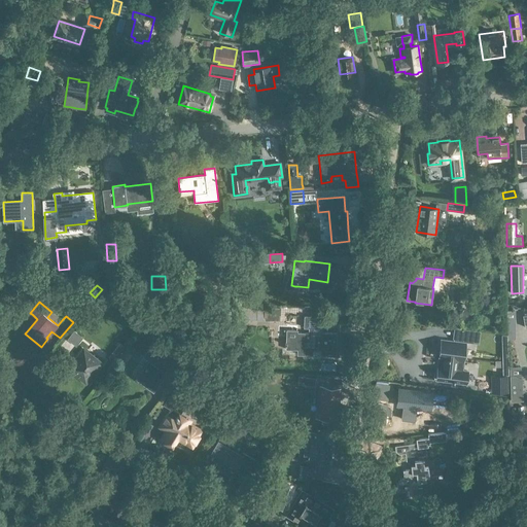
[(265,320),(271,320),(271,315),(280,315),(281,315),(281,308),(265,307),(265,320)]
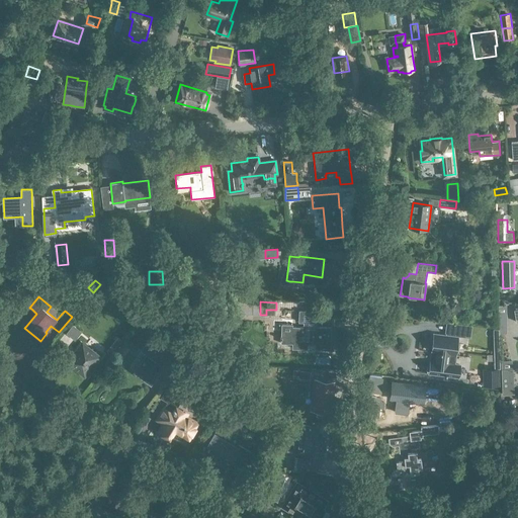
[(449,312),(457,317),(463,310),(455,304),(449,312)]
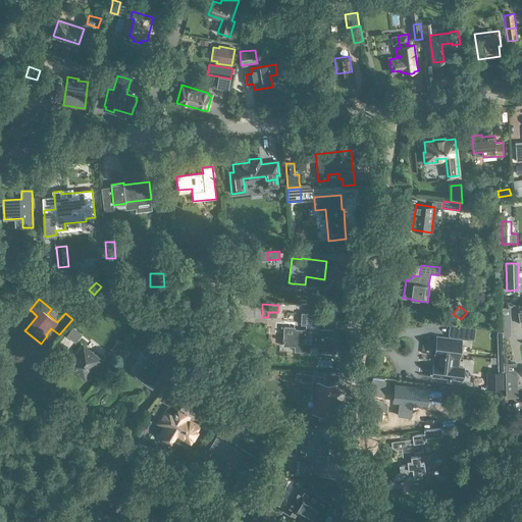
[(320,322),(321,314),(302,313),(301,324),(306,324),(306,329),(295,329),(295,327),(283,326),(283,346),(295,346),(295,351),(310,352),(310,347),(317,347),(317,352),(333,353),(333,330),(318,329),(318,322),(320,322)]
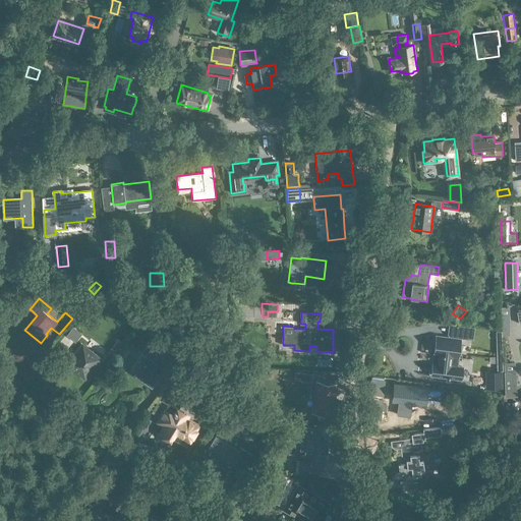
[(149,358),(139,369),(148,375),(143,381),(153,387),(165,369),(163,367),(171,355),(176,348),(177,348),(156,333),(141,353),(147,357),(149,358)]
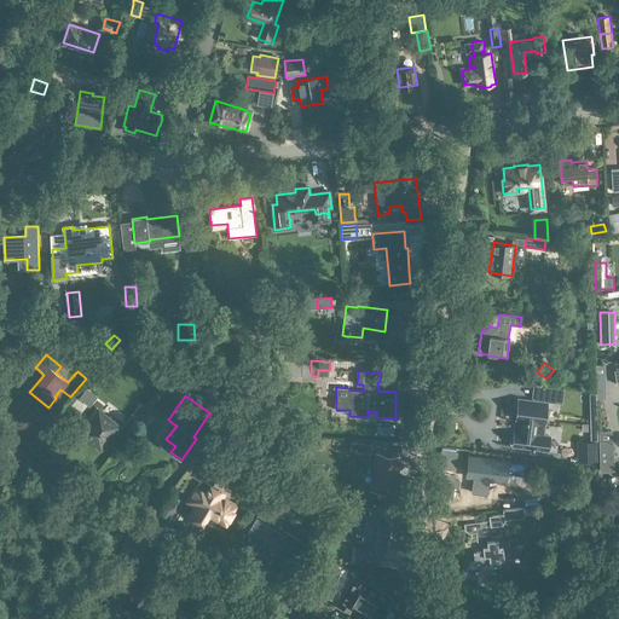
[(548,403),(519,399),(516,416),(516,420),(518,421),(516,432),(515,432),(514,434),(513,446),(542,450),(548,450),(550,437),(543,435),(548,403)]
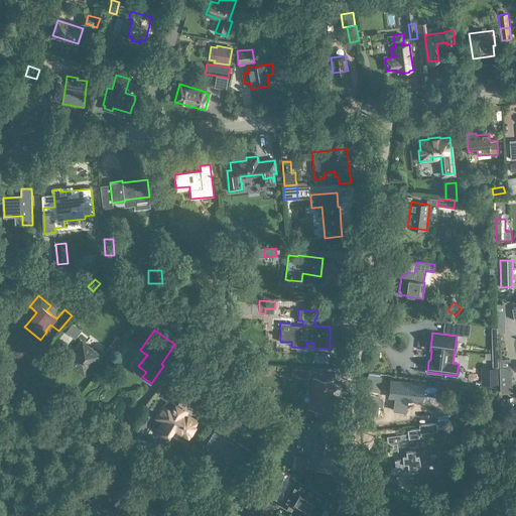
[(186,334),(177,347),(186,353),(196,340),(186,334)]
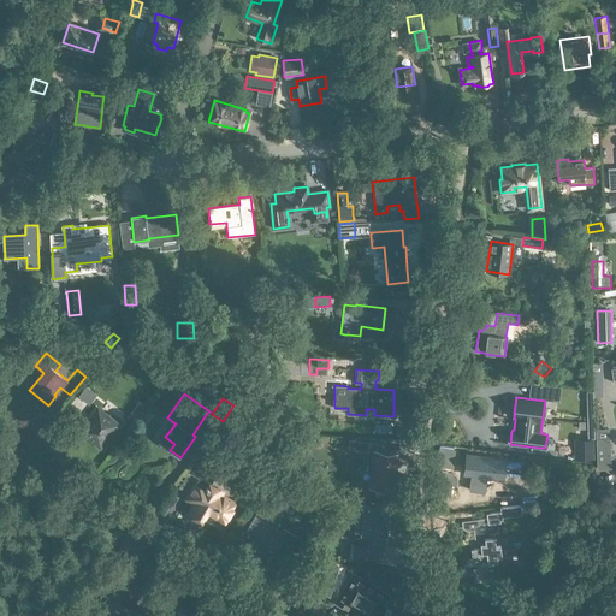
[(148,407),(144,404),(140,401),(128,416),(136,422),(148,407)]
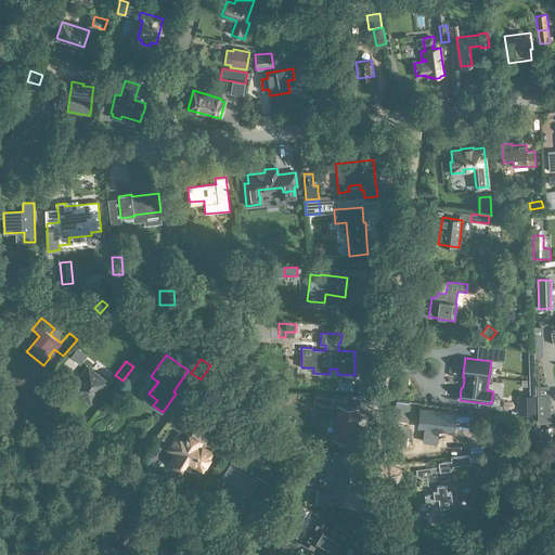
[(90,401),(105,383),(89,369),(74,388),(90,401)]
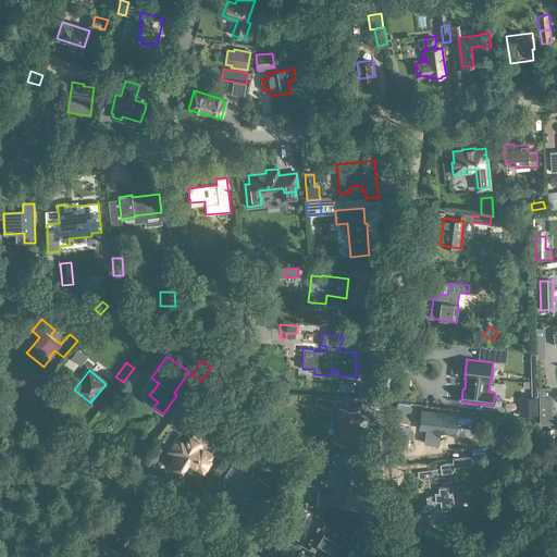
[(213,376),(208,373),(202,380),(208,384),(213,376)]
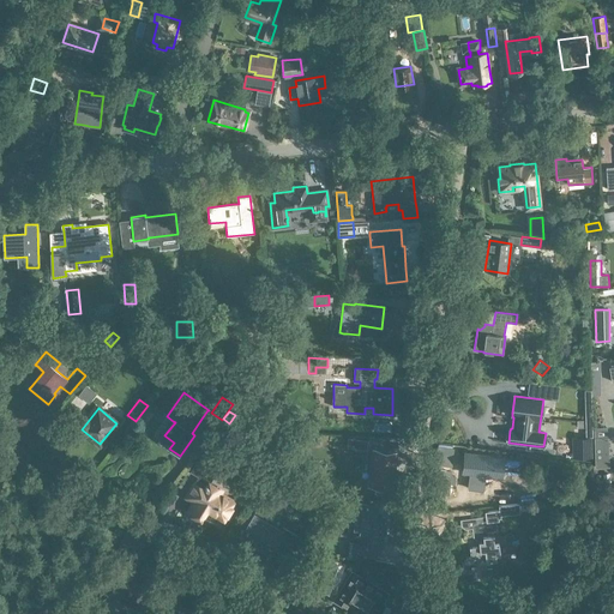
[(222,421),(217,428),(226,433),(230,427),(222,421)]
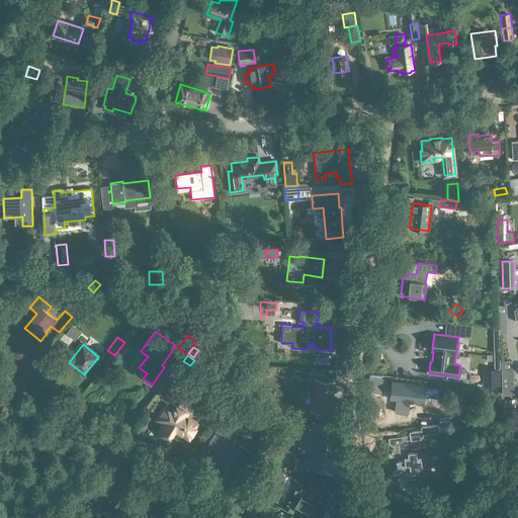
[(501,386),(500,369),(483,369),(484,386),(501,386)]
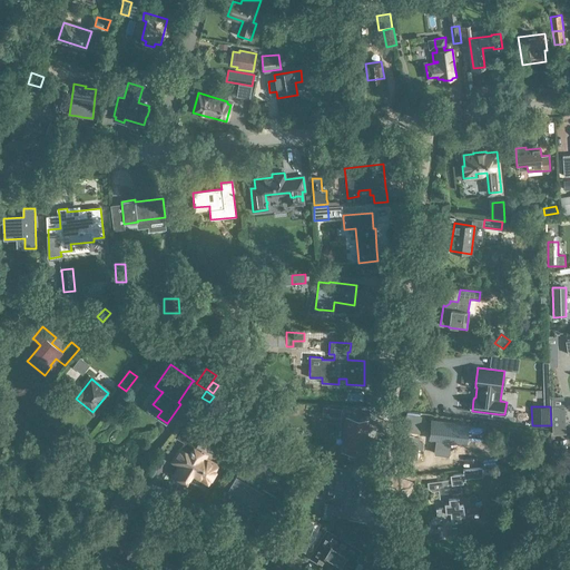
[(564,406),(552,408),(553,434),(566,433),(564,406)]
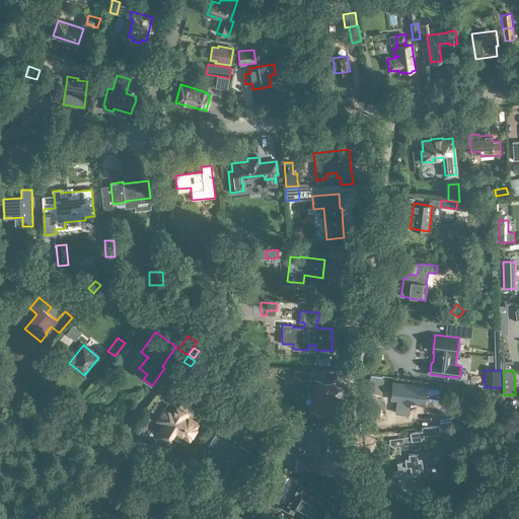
[(311,372),(304,371),(303,378),(310,379),(311,372)]
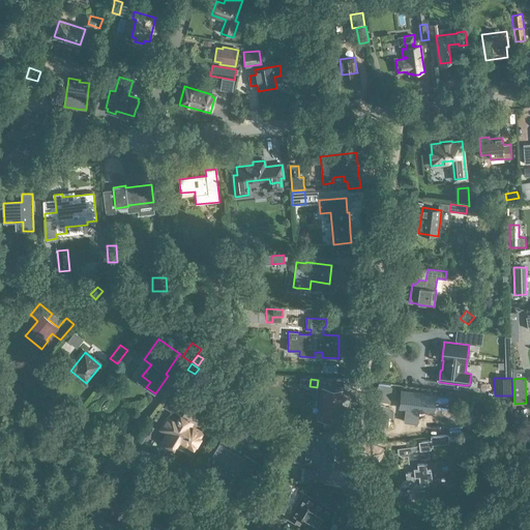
[(323,388),(319,419),(337,421),(340,408),(341,408),(342,400),(341,400),(342,390),(323,388)]
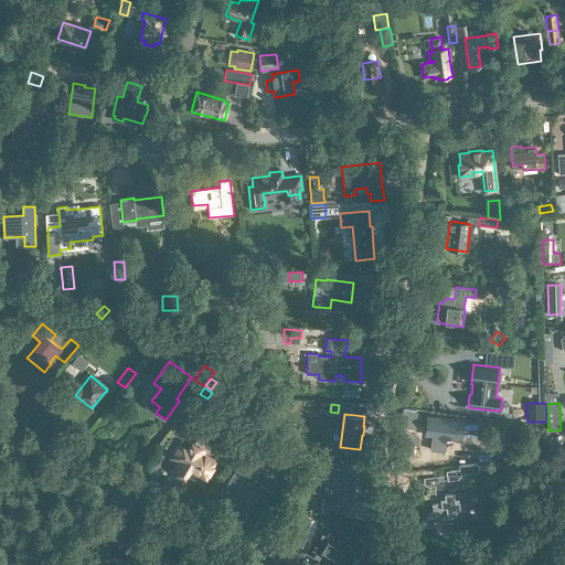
[(185,417),(181,425),(191,432),(195,424),(185,417)]
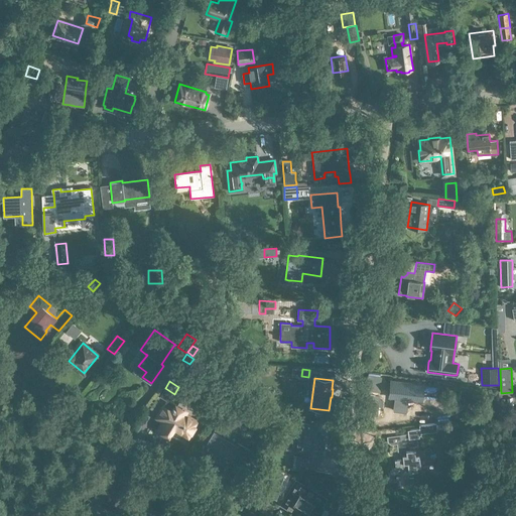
[(395,381),(393,397),(400,398),(399,402),(398,401),(397,411),(408,412),(410,399),(417,400),(419,384),(395,381)]
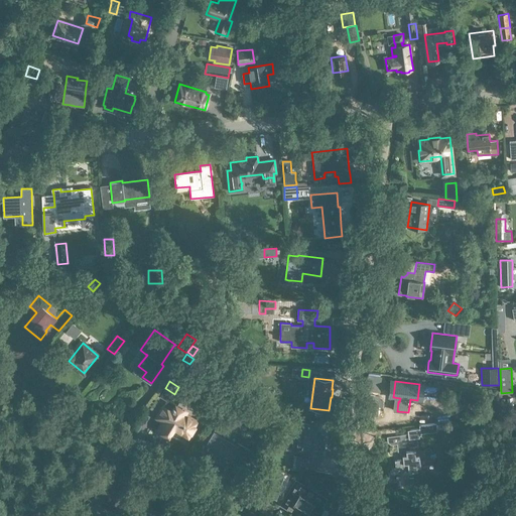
[(163,406),(156,417),(164,422),(159,431),(168,436),(173,428),(188,437),(198,421),(186,415),(189,411),(176,403),(172,411),(163,406)]
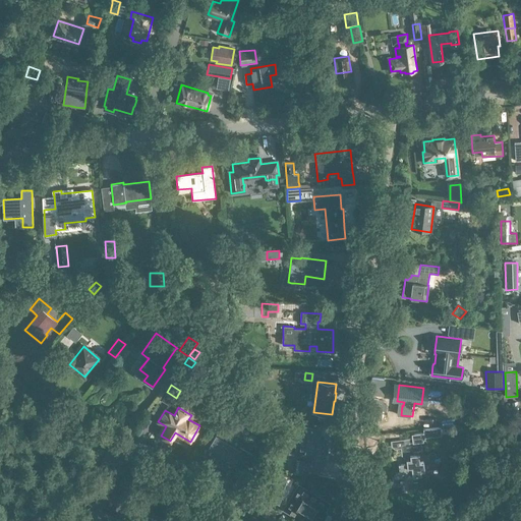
[(413,443),(421,442),(423,442),(423,440),(424,439),(424,437),(442,436),(441,427),(423,429),(423,432),(412,435),(412,439),(413,443)]
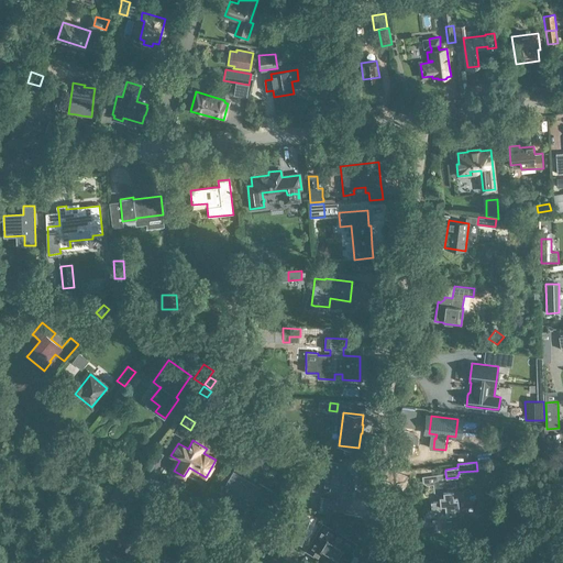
[(251,503),(262,509),(273,490),(234,467),(227,482),(235,487),(227,503),(235,507),(238,504),(246,509),(251,503)]
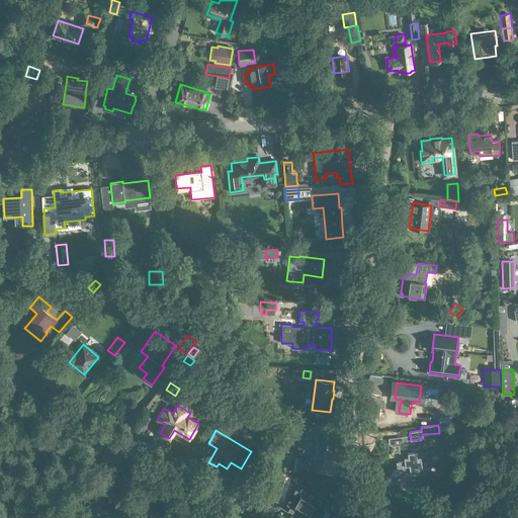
[(400,454),(408,453),(408,456),(404,457),(405,461),(397,462),(398,469),(394,470),(394,472),(392,472),(392,475),(390,476),(391,484),(400,483),(399,480),(400,480),(400,479),(403,478),(403,473),(419,472),(418,467),(422,467),(421,459),(417,459),(416,452),(416,448),(420,447),(419,439),(411,440),(410,436),(402,437),(402,441),(398,441),(399,445),(395,445),(391,450),(392,455),(400,454)]
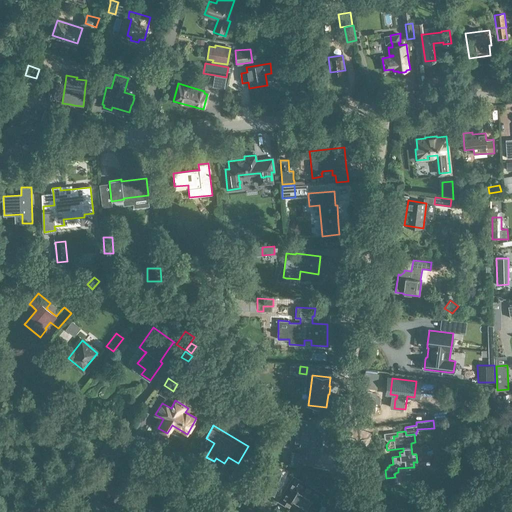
[(293,452),(291,465),(300,466),(301,453),(300,453),(296,452),(293,452)]
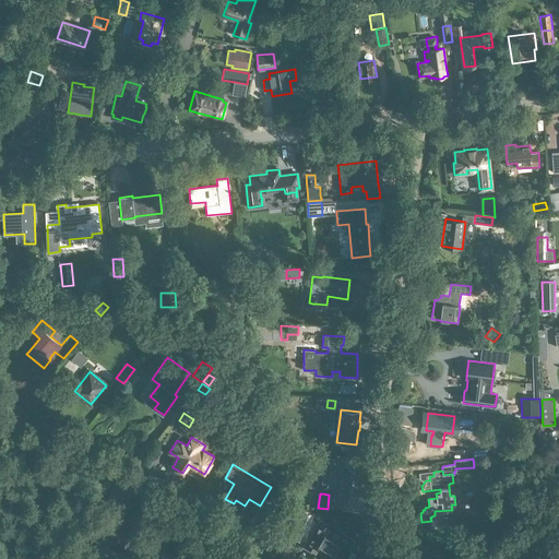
[(305,547),(324,558),(341,558),(354,539),(329,524),(323,533),(332,538),(328,546),(311,536),(305,547)]
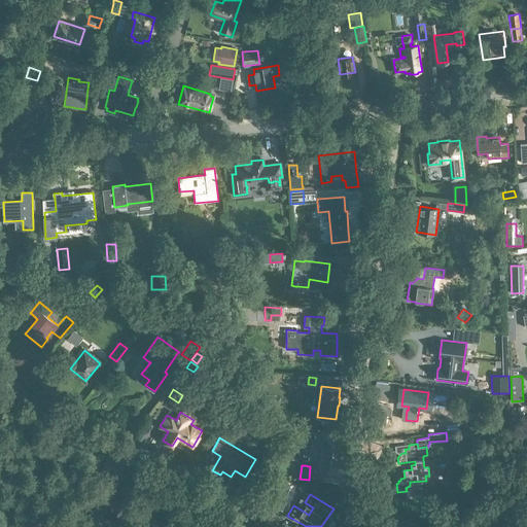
[(63,512),(57,519),(63,524),(68,517),(63,512)]
